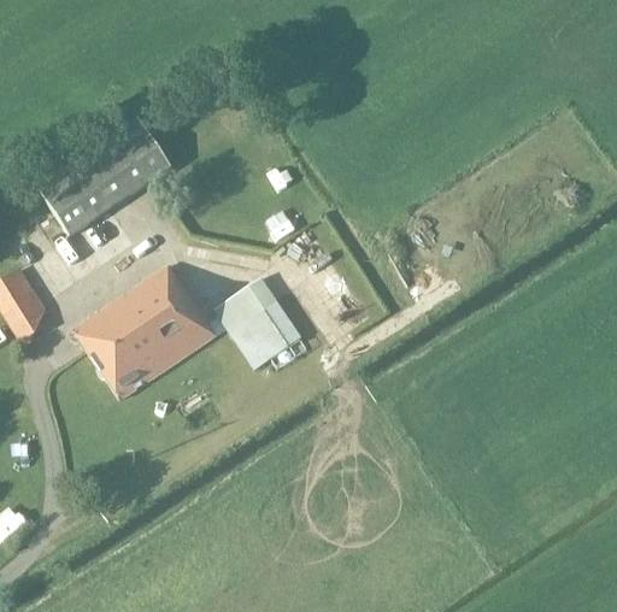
[(34,186),(69,236),(171,168),(136,116),(34,186)]
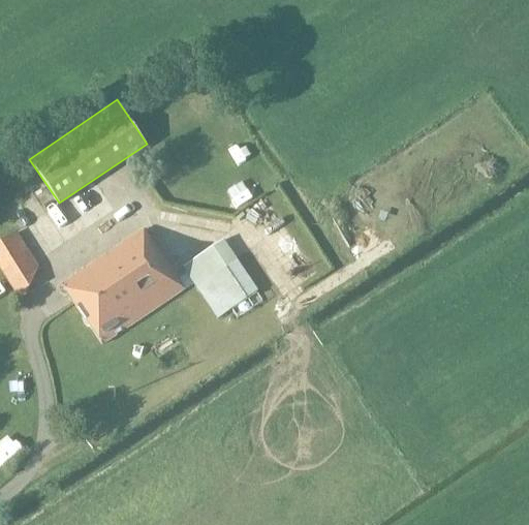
[(82,215),(116,195),(105,179),(72,198),(82,215)]
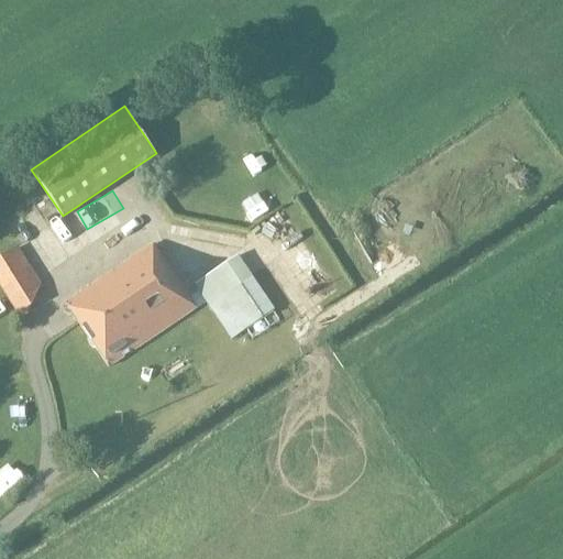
[(66,302),(109,363),(196,304),(153,242),(66,302)]
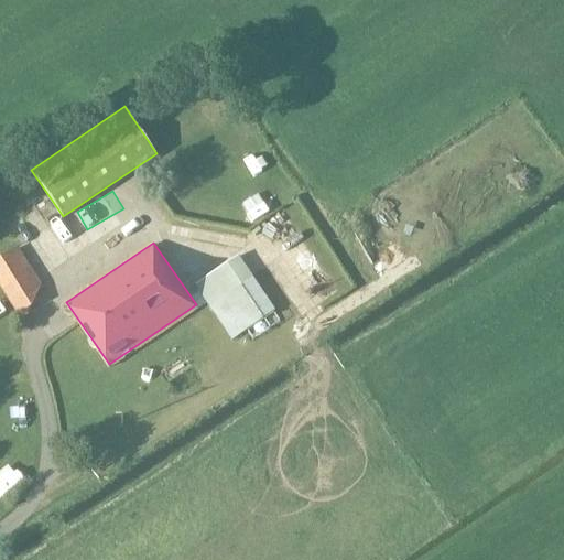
[(0,257),(0,282),(19,313),(31,305),(38,289),(13,249),(0,257)]
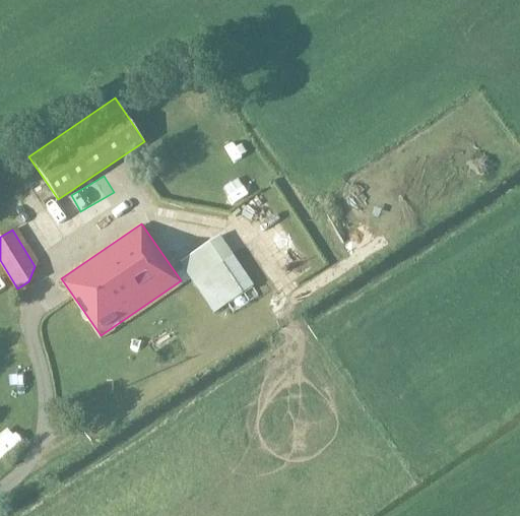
[(211,311),(252,283),(219,234),(179,260),(211,311)]
